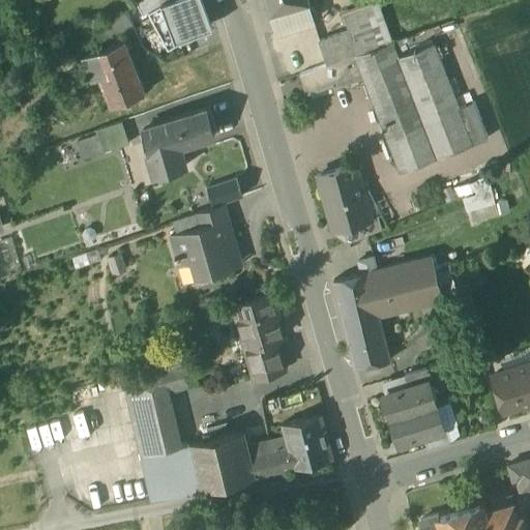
[(143,17),(148,13),(147,12),(171,0),(140,0),(135,3),(143,17)]
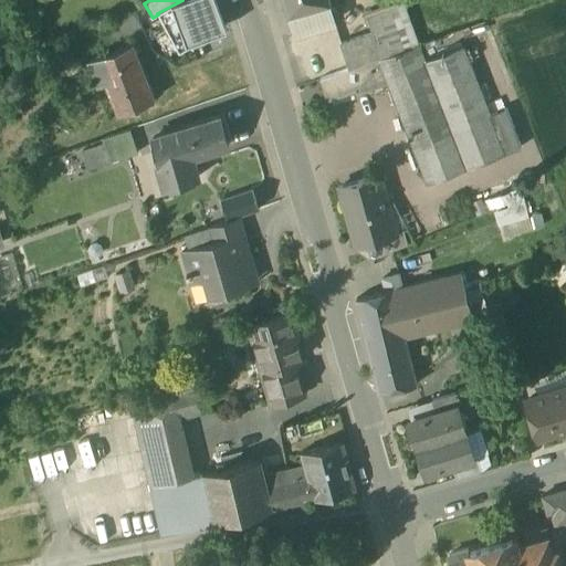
[(158,14),(179,53),(210,35),(224,27),(210,0),(194,0),(187,4),(184,0),(182,0),(157,13),(158,14)]
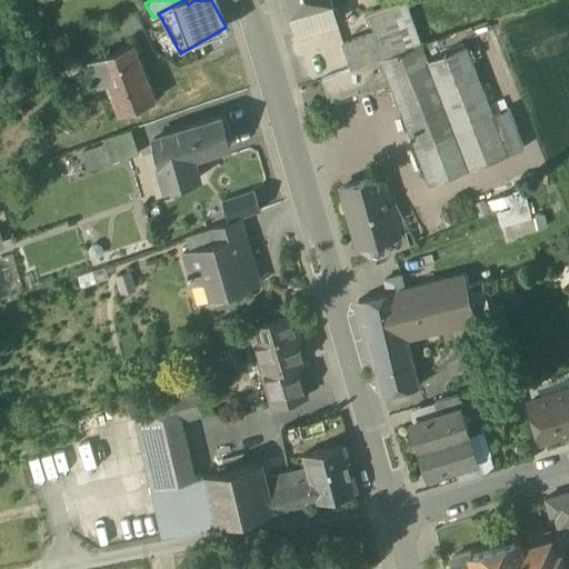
[(217,0),(185,0),(188,5),(195,0),(211,0),(226,27),(211,36),(228,29),(217,0)]
